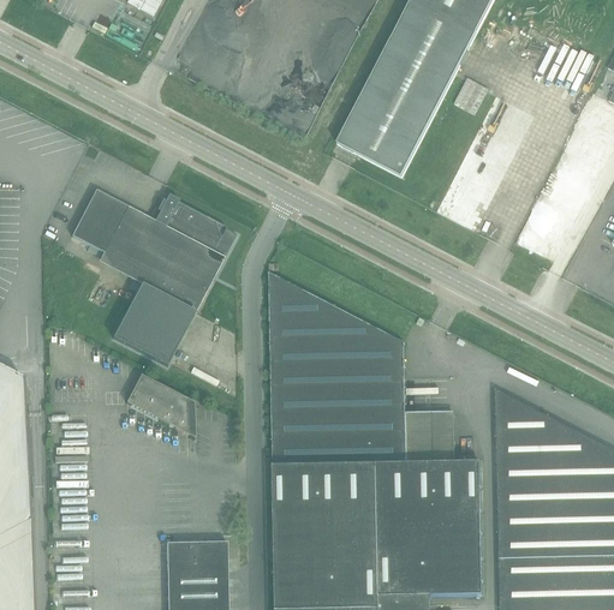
[(127,0),(153,13),(159,0),(127,0)]
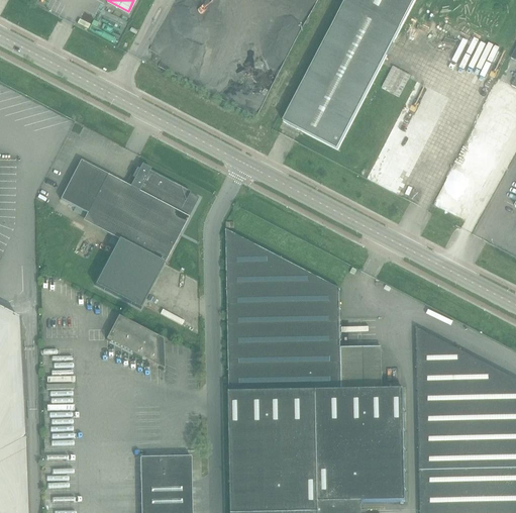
[(343,0),(282,118),(336,146),(412,0),(343,0)]
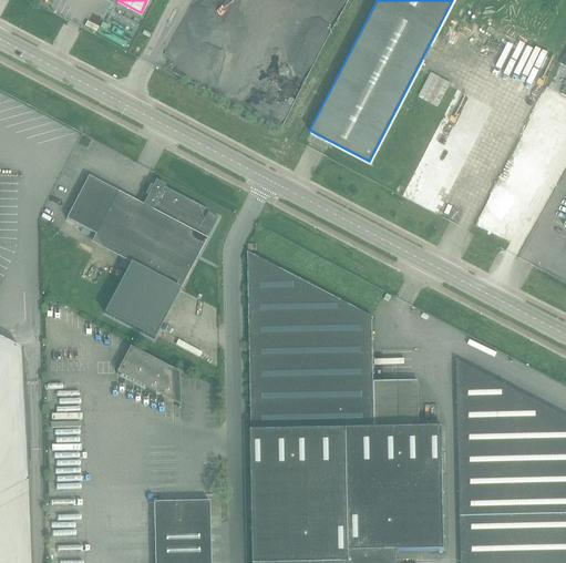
[(436,77),(444,79),(448,68),(436,64),(430,89),(433,90),(436,77)]
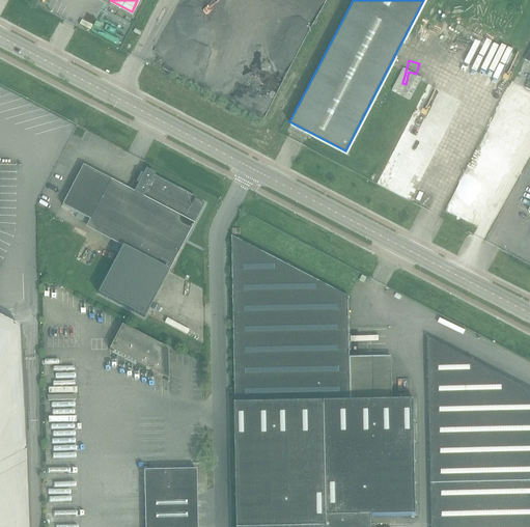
[(82,162),(61,201),(88,216),(116,230),(112,239),(121,243),(96,289),(143,314),(168,268),(193,220),(203,199),(152,173),(154,170),(144,165),(143,168),(138,166),(128,186),(109,176),(82,162)]
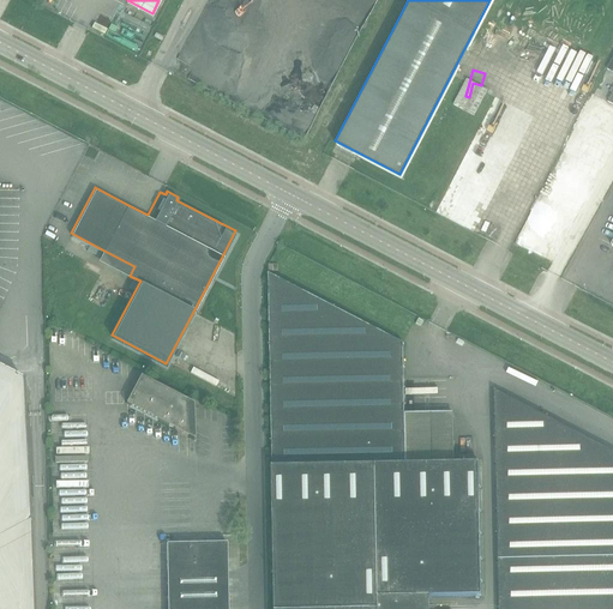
[(372,323),(268,269),(268,283),(271,463),(274,608),(418,608),(418,592),(481,591),(479,458),(406,459),(402,338),(372,323)]
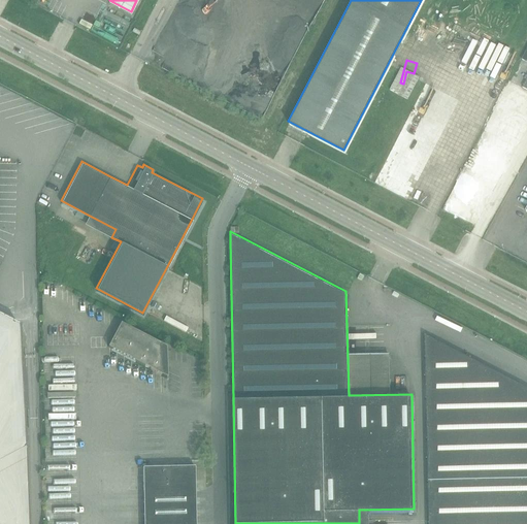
[(0,523),(28,523),(19,324),(0,314),(0,523)]
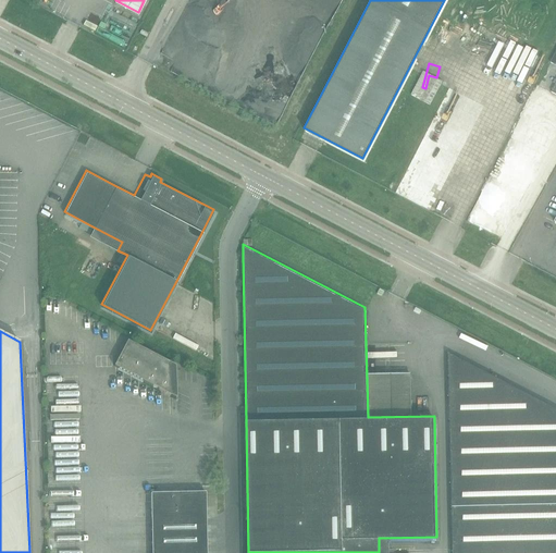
[(113,363),(158,385),(159,383),(169,389),(168,359),(163,357),(163,356),(126,338),(113,363)]
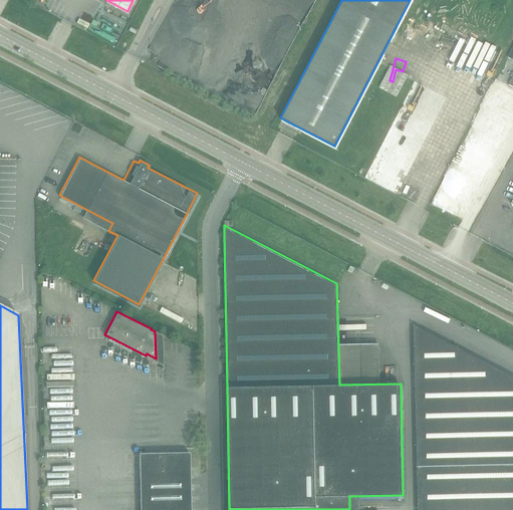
[(512,509),(512,374),(413,323),(417,509),(512,509)]
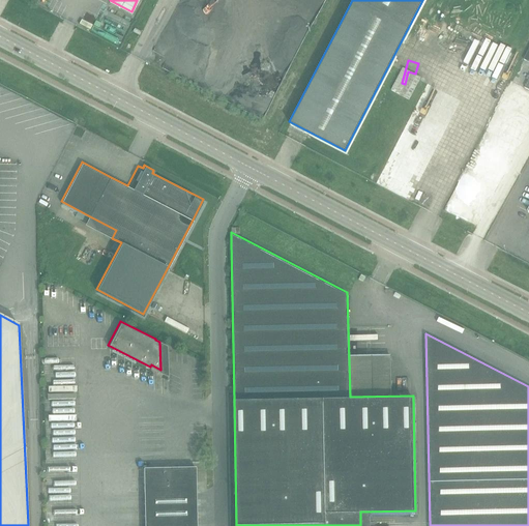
[(401,381),(401,347),(358,348),(358,381),(377,381),(376,373),(389,373),(389,372),(393,372),(394,381),(401,381)]
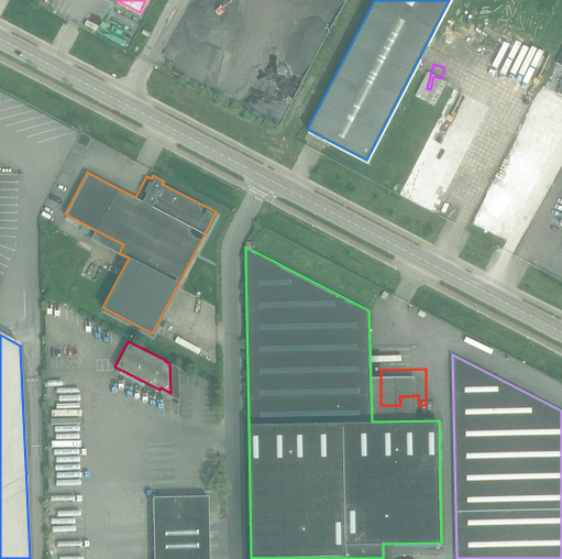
[(208,558),(207,494),(152,495),(152,558),(208,558)]
